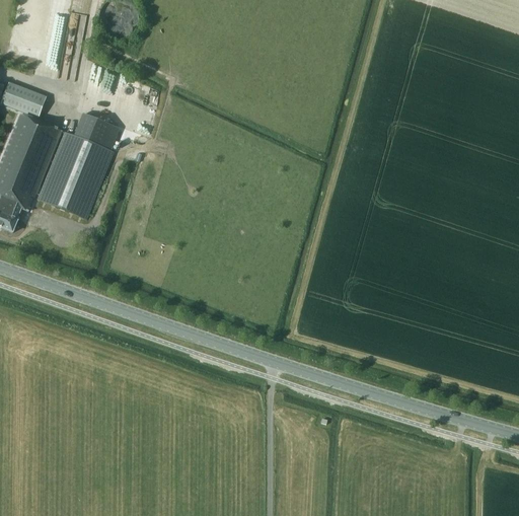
[(71,59),(80,12),(73,10),(64,57),(71,59)]
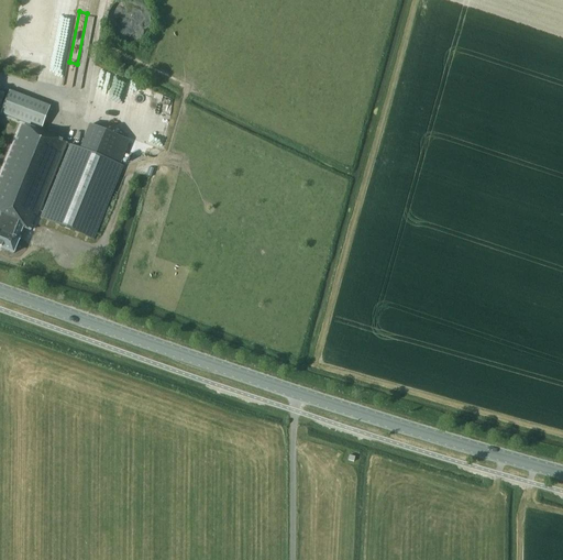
[(145,14),(119,14),(119,24),(117,24),(117,34),(145,33),(145,14)]
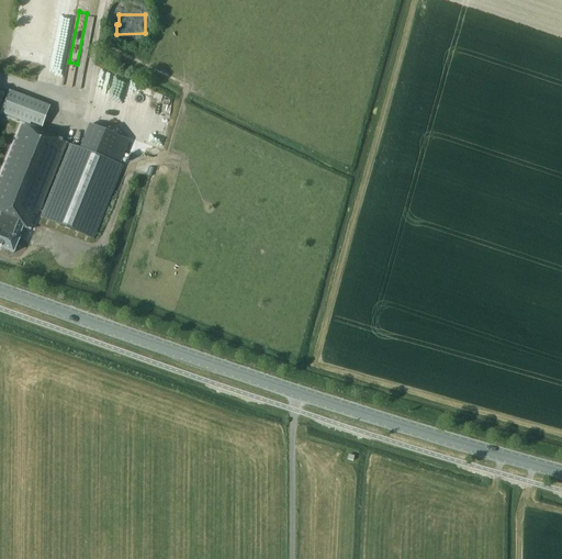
[(1,110),(42,125),(51,103),(10,88),(1,110)]
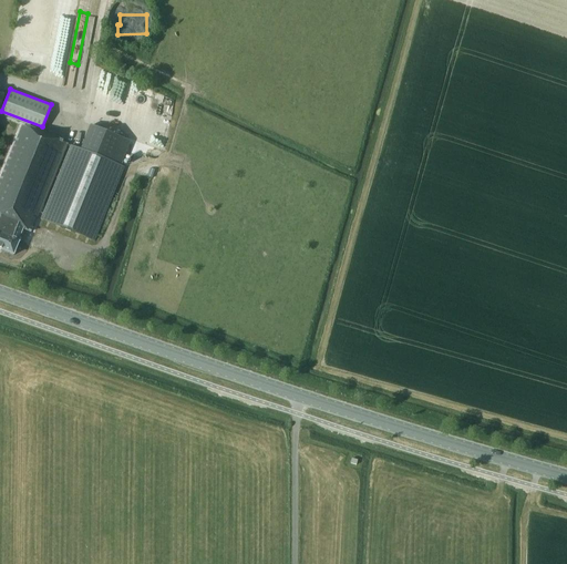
[(39,209),(40,211),(68,141),(22,123),(0,177),(0,246),(14,253),(20,237),(19,236),(23,226),(31,229),(39,209)]
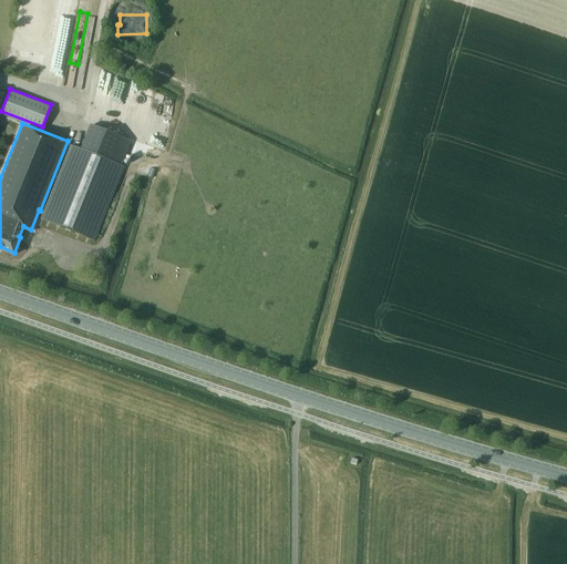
[(90,125),(81,146),(106,157),(121,163),(126,150),(130,141),(90,125)]
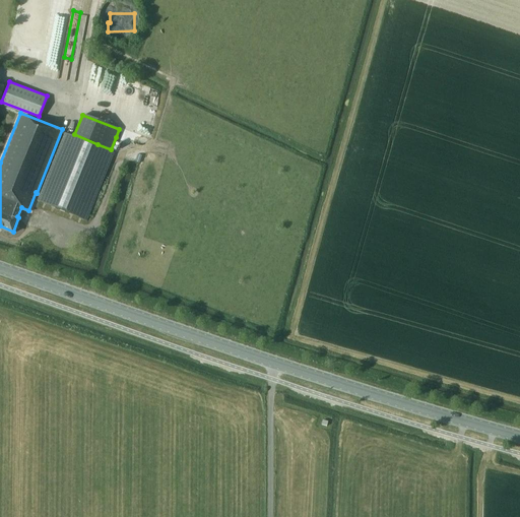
[(38,198),(86,218),(114,150),(65,131),(38,198)]
